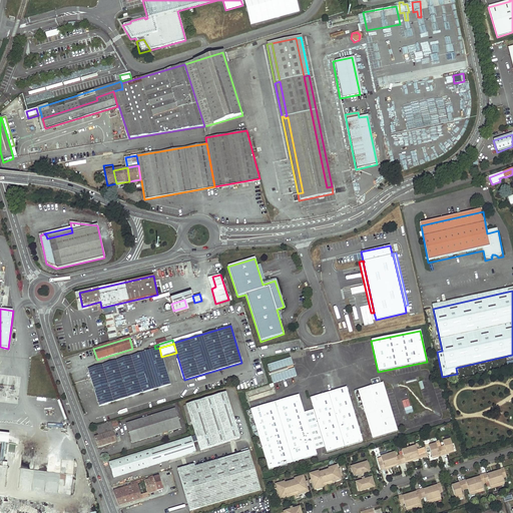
[(99,407),(170,385),(161,357),(159,348),(155,349),(88,370),(99,407)]
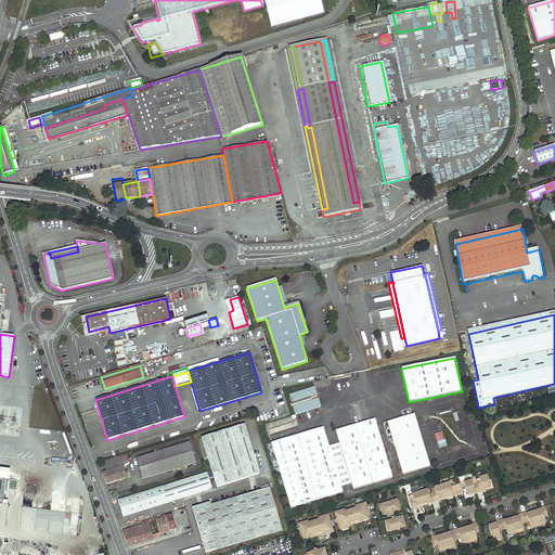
[(313,385),(288,392),(291,401),(308,396),(317,392),(313,385)]
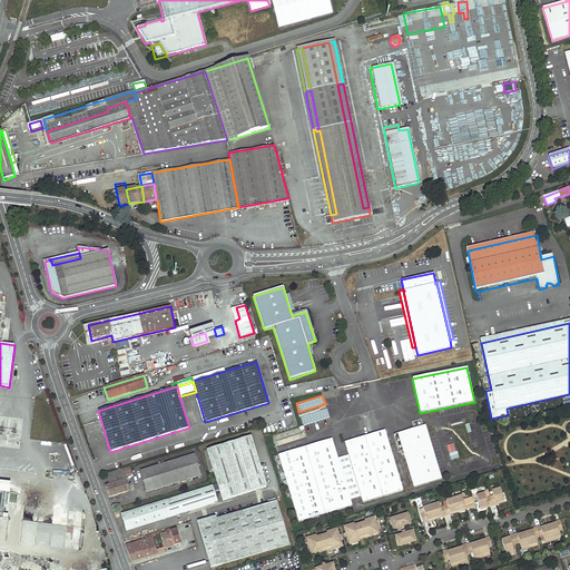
[(317,410),(300,415),(302,424),(328,415),(326,406),(317,410)]
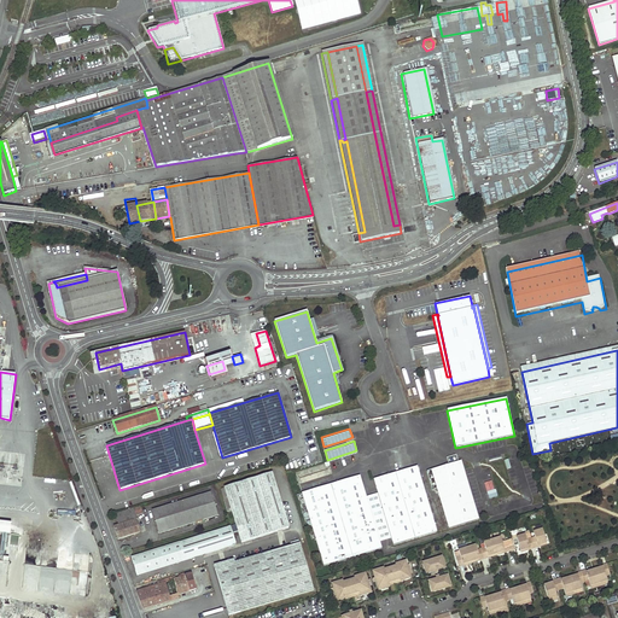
[(477,520),(461,462),(431,470),(447,529),(477,520)]
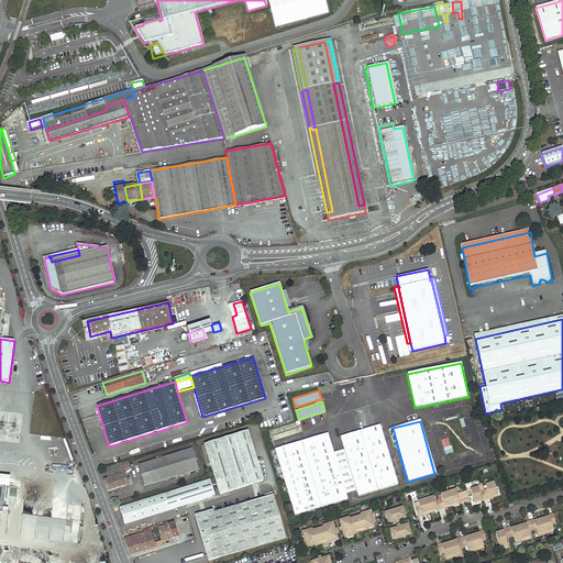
[(341,437),(359,496),(398,484),(381,424),(341,437)]
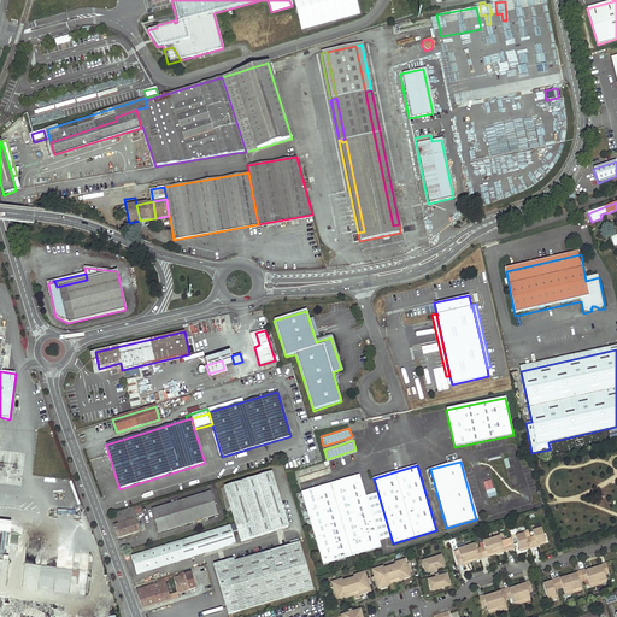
[(241,541),(288,527),(270,472),(224,487),(241,541)]
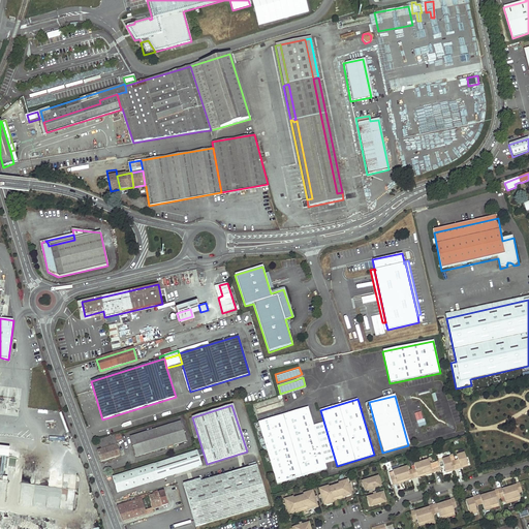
[(306,406),(256,419),(274,483),(323,469),(306,406)]
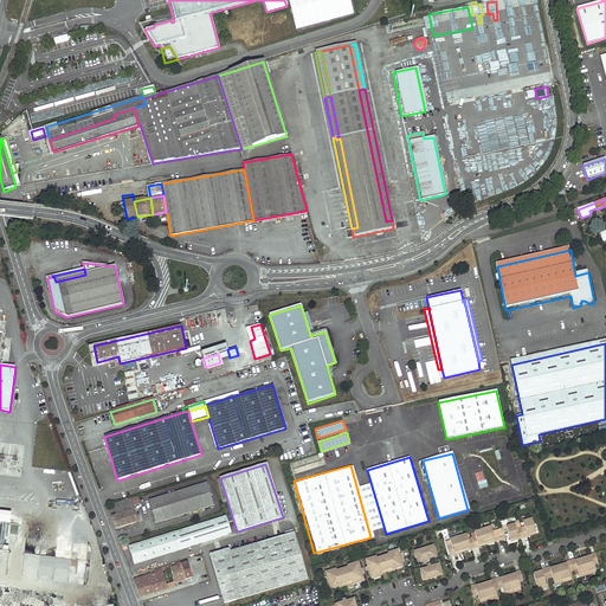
[(206,482),(149,500),(155,522),(213,504),(206,482)]
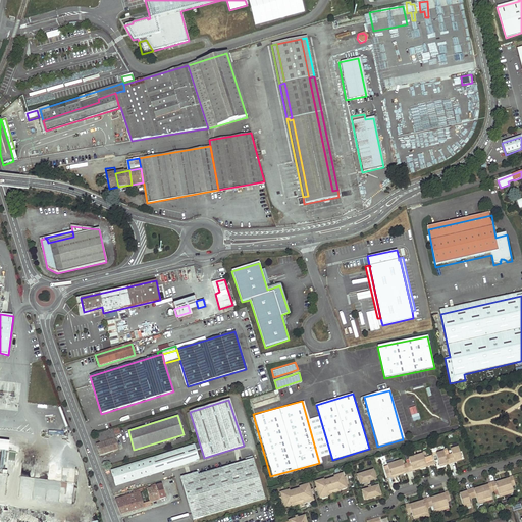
[(99,456),(118,450),(114,434),(119,433),(118,427),(98,433),(100,444),(96,445),(99,456)]
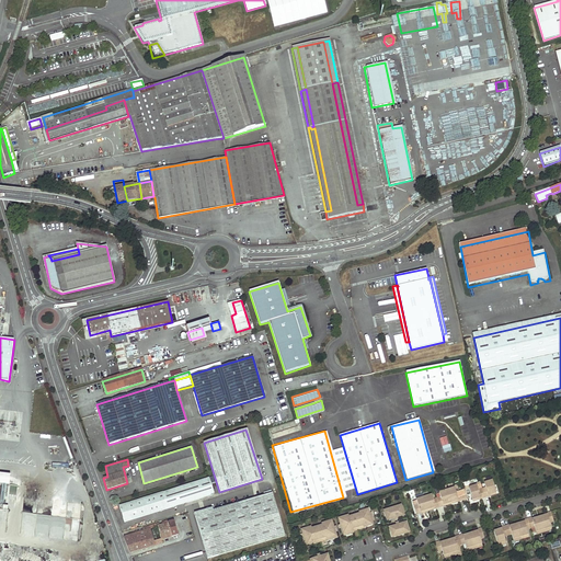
[(0,482),(8,484),(10,473),(0,471),(0,482)]
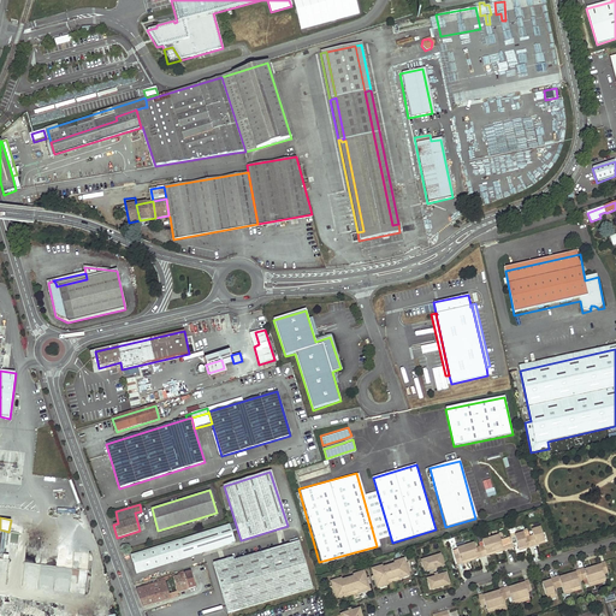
[(136,574),(235,543),(230,525),(160,548),(160,545),(155,546),(154,548),(153,548),(153,549),(131,556),(136,574)]
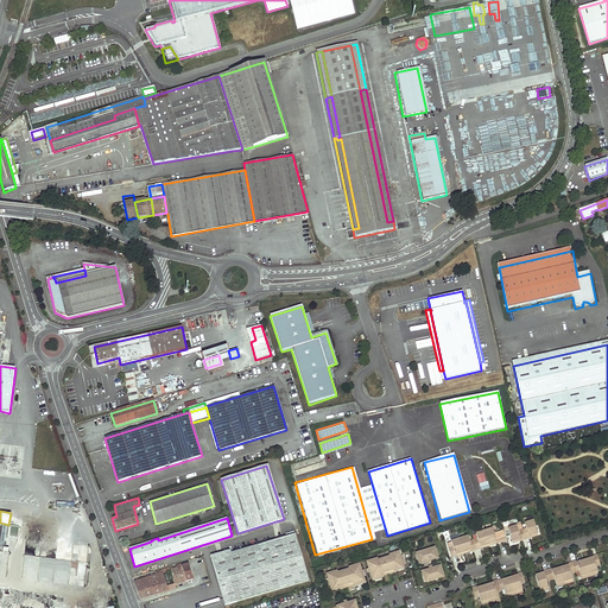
[(538,534),(533,521),(525,524),(526,529),(518,531),(517,526),(508,529),(512,542),(520,539),(520,540),(530,538),(530,537),(538,534)]
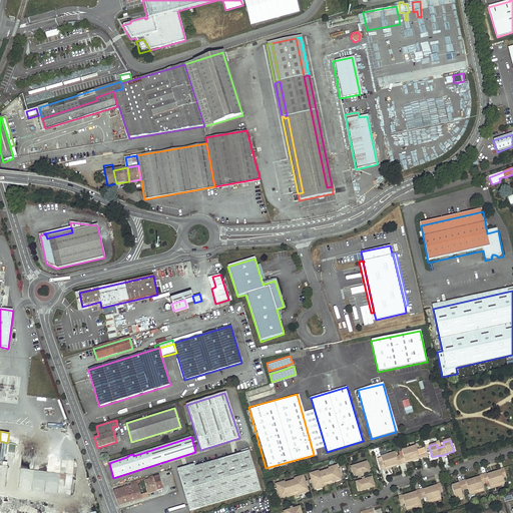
[(398,465),(406,463),(405,461),(409,460),(409,461),(416,459),(415,458),(419,457),(419,459),(423,458),(421,451),(417,452),(416,448),(402,452),(403,456),(397,458),(395,454),(381,458),(383,462),(379,463),(381,471),(385,469),(385,468),(388,467),(388,468),(395,466),(395,465),(398,464),(398,465)]
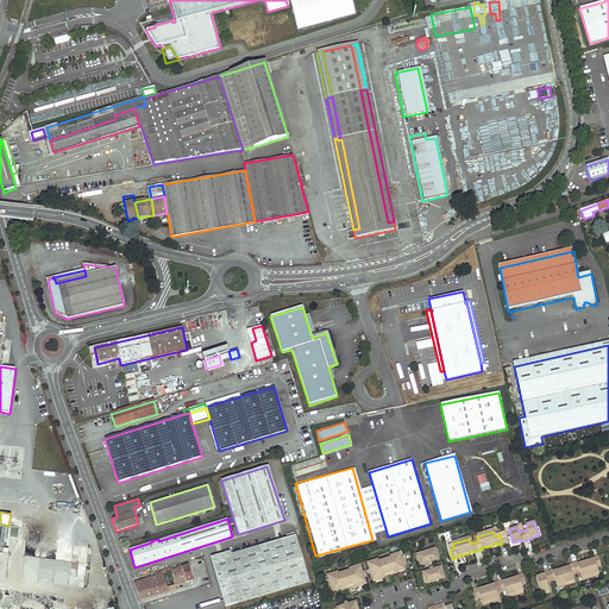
[(227,606),(311,581),(296,535),(212,560),(227,606)]
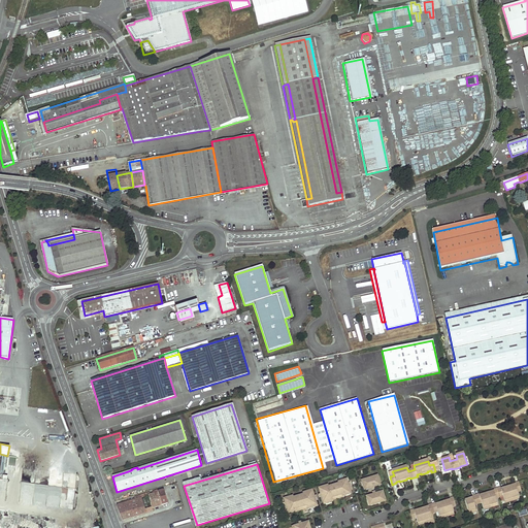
[(19,505),(73,510),(76,474),(64,472),(64,474),(57,473),(56,486),(35,484),(36,469),(23,467),(19,505)]
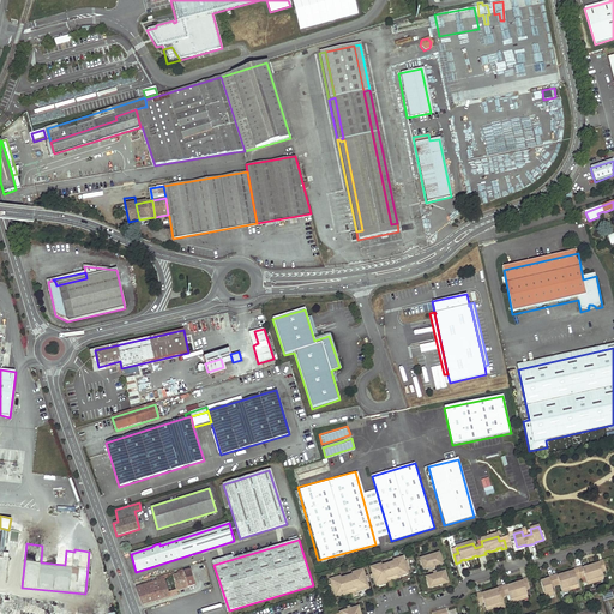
[(0,579),(5,582),(10,553),(2,552),(1,557),(0,555),(0,579)]
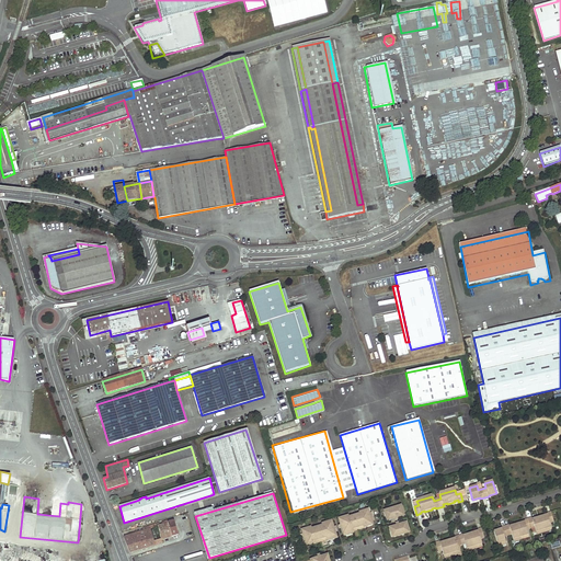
[(404,516),(401,506),(386,511),(389,521),(404,516)]
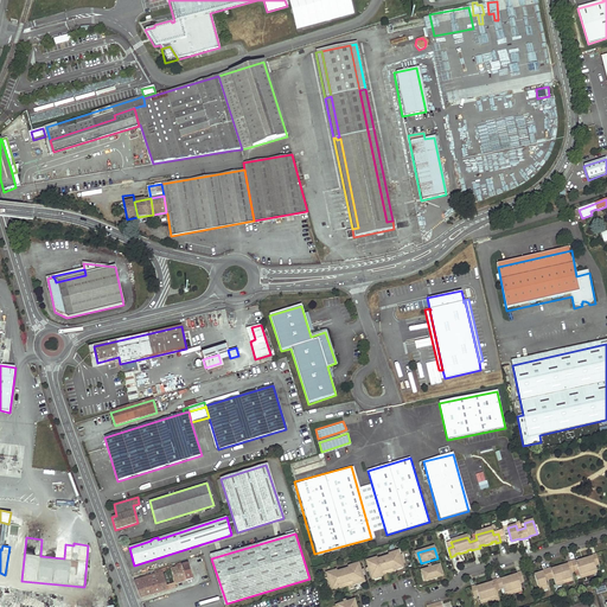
[(377,558),(366,562),(368,566),(370,574),(371,577),(382,575),(382,573),(395,568),(396,570),(403,568),(398,551),(391,554),(391,556),(389,556),(377,560),(377,558)]
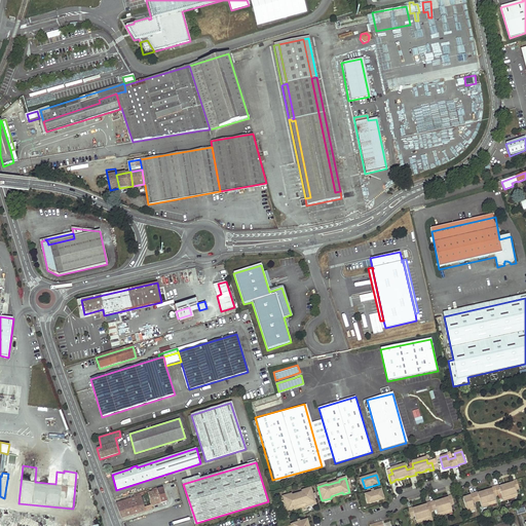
[(514,484),(510,485),(510,483),(502,486),(503,487),(499,488),(499,486),(491,489),(492,490),(489,491),(488,490),(481,492),(482,494),(479,495),(478,493),(471,495),(471,497),(467,498),(467,497),(463,498),(466,510),(475,508),(473,502),(480,500),(481,504),(495,500),(494,496),(501,493),(502,497),(517,493),(516,489),(519,488),(517,481),(513,482),(514,484)]
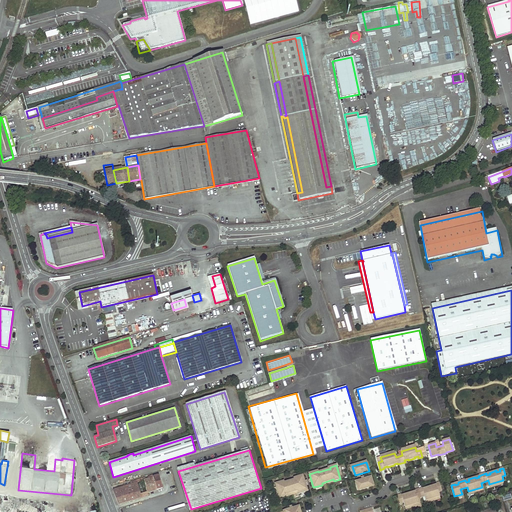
[(155,491),(156,490),(162,488),(158,476),(143,481),(147,493),(150,492),(151,496),(156,494),(155,491)]
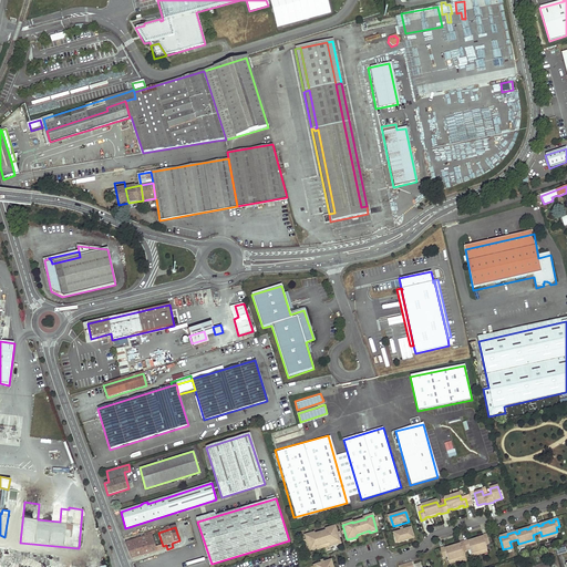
[(340,542),(334,527),(325,531),(326,532),(315,535),(312,536),(312,534),(305,536),(306,540),(310,552),(317,549),(316,547),(329,544),(330,545),(340,542)]
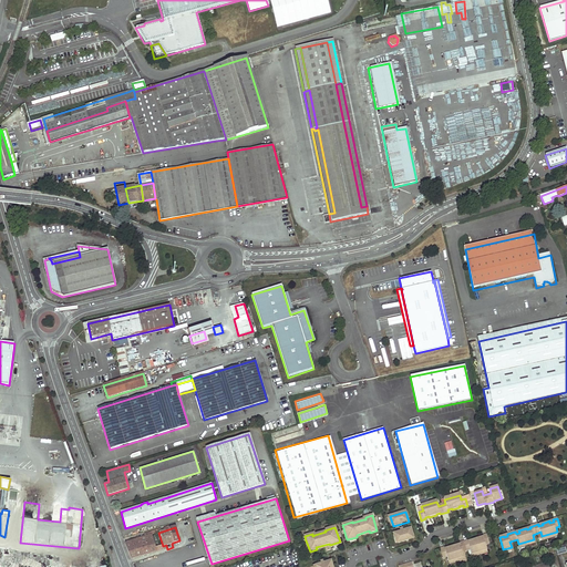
[(413,538),(411,528),(395,533),(399,543),(413,538)]
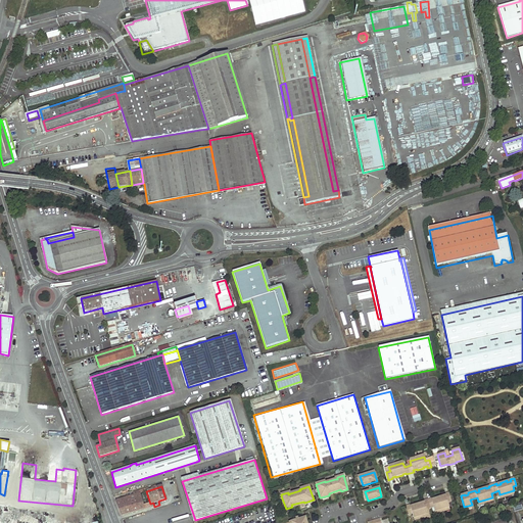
[(125,515),(144,509),(140,495),(142,494),(141,493),(139,493),(121,498),(125,515)]
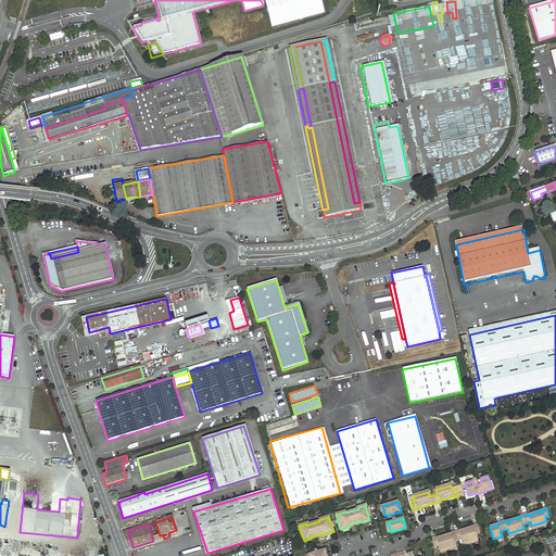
[(459,532),(458,530),(451,532),(451,534),(447,535),(447,534),(440,536),(440,538),(437,539),(436,538),(432,539),(434,546),(438,545),(440,550),(455,545),(453,540),(460,538),(463,542),(477,538),(476,533),(480,532),(477,525),(472,526),(474,528),(470,529),(469,527),(463,530),(463,531),(459,532)]
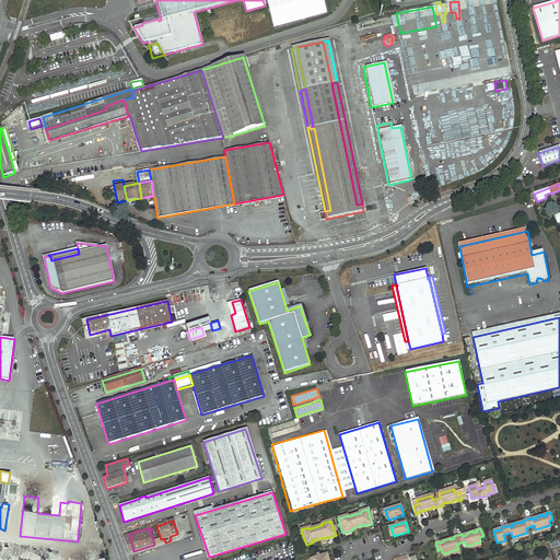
[(548,541),(550,548),(559,545),(559,541),(559,538),(548,541)]
